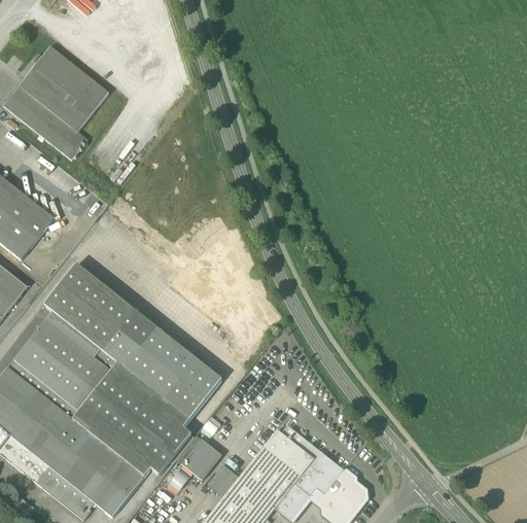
[(3,104),(72,159),(74,155),(75,157),(77,154),(75,153),(88,139),(78,131),(109,92),(50,45),(3,104)]
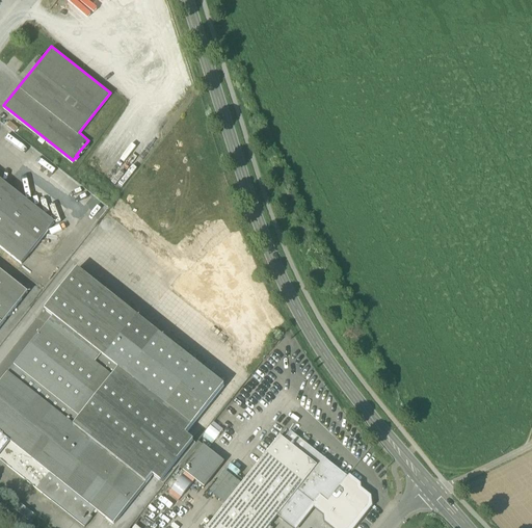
[(0,244),(22,261),(54,220),(0,177),(0,244)]
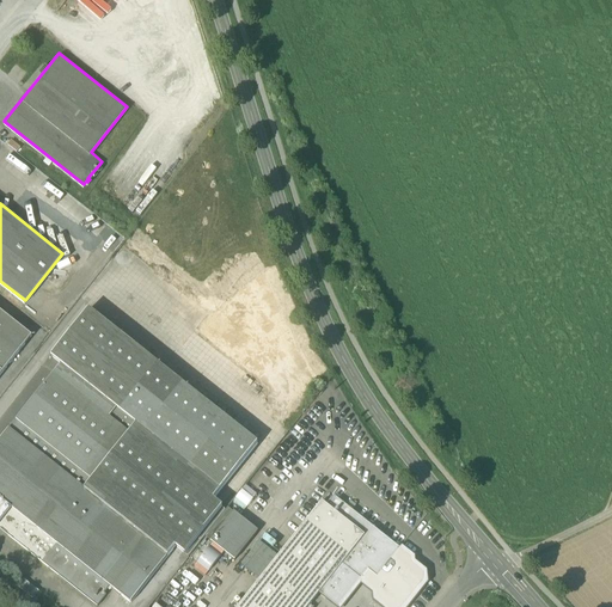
[(53,369),(109,414),(116,404),(154,357),(89,305),(50,353),(61,360),(53,369)]
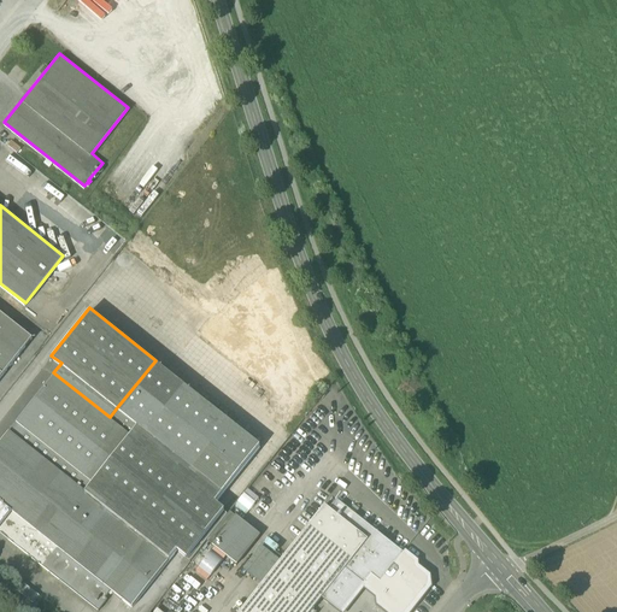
[(0,309),(0,369),(4,371),(33,335),(0,309)]
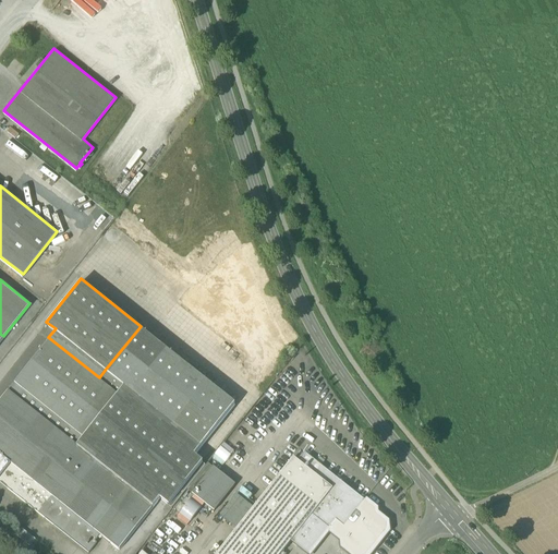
[(141,326),(106,369),(124,384),(201,445),(235,401),(141,326)]
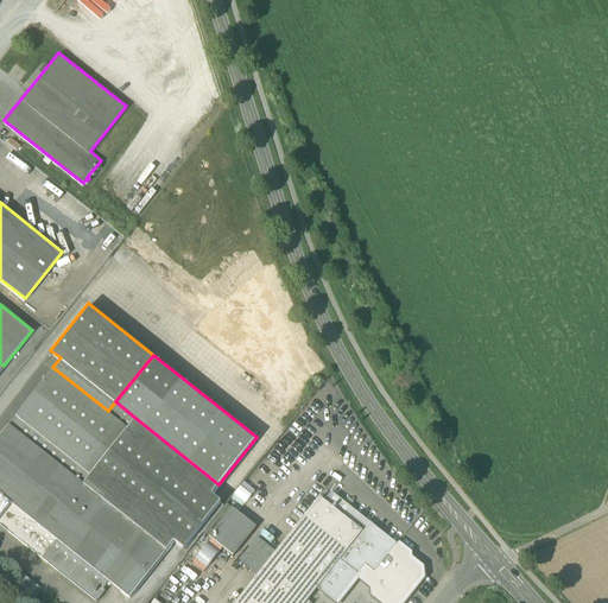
[(8,423),(83,482),(128,426),(108,411),(52,367),(8,423)]
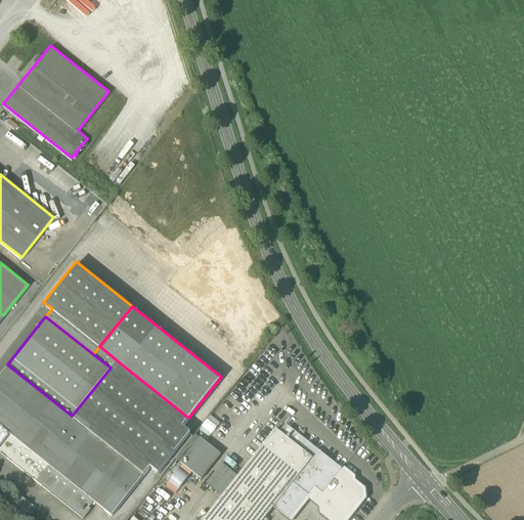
[(111,367),(117,360),(99,346),(93,354),(111,367)]
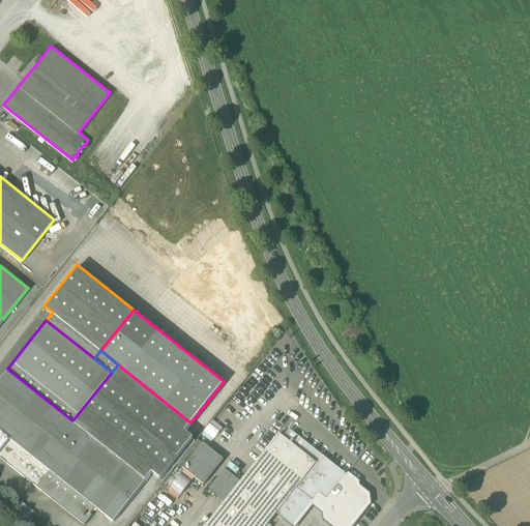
[(118,364),(112,372),(72,420),(145,478),(152,470),(163,479),(177,462),(195,439),(184,430),(190,422),(118,364)]
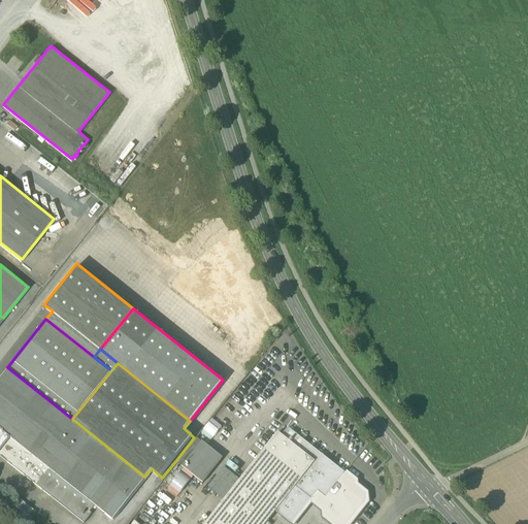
[(112,517),(144,477),(72,419),(7,367),(0,375),(0,427),(95,502),(112,517)]
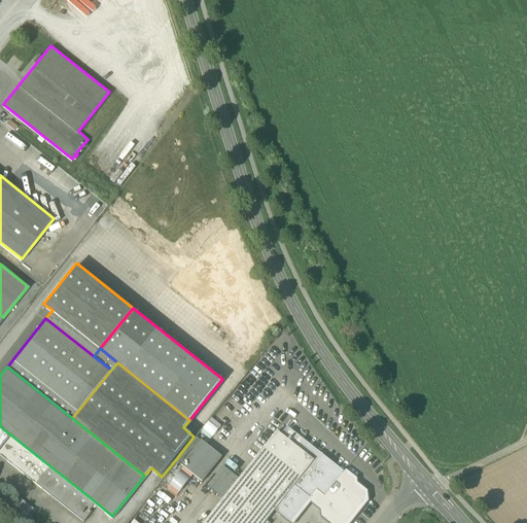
[(287,424),(281,432),(314,459),(275,508),(291,520),(311,496),(307,492),(313,485),(324,494),(345,469),(287,424)]
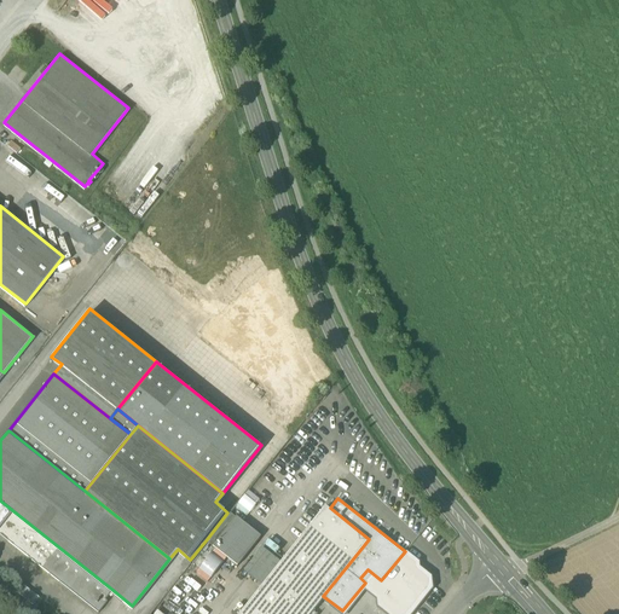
[(105,596),(111,589),(0,500),(0,531),(98,609),(108,598),(105,596)]
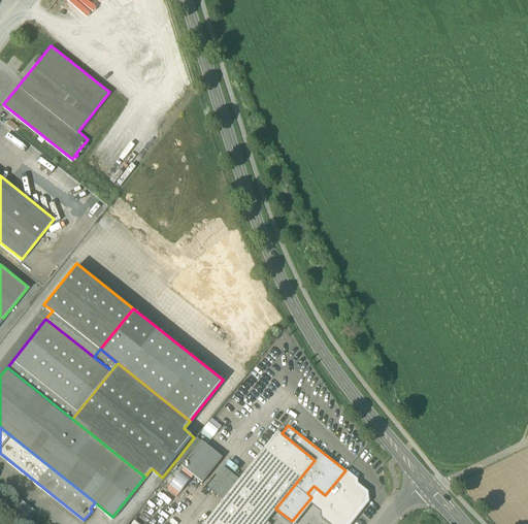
[(263,523),(275,509),(315,460),(282,433),(277,430),(202,523),(263,523)]
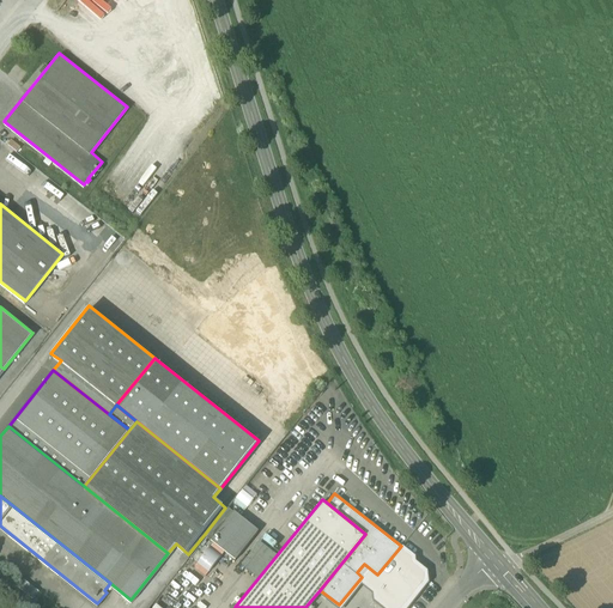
[(205,534),(211,539),(234,509),(228,504),(225,508),(205,534)]
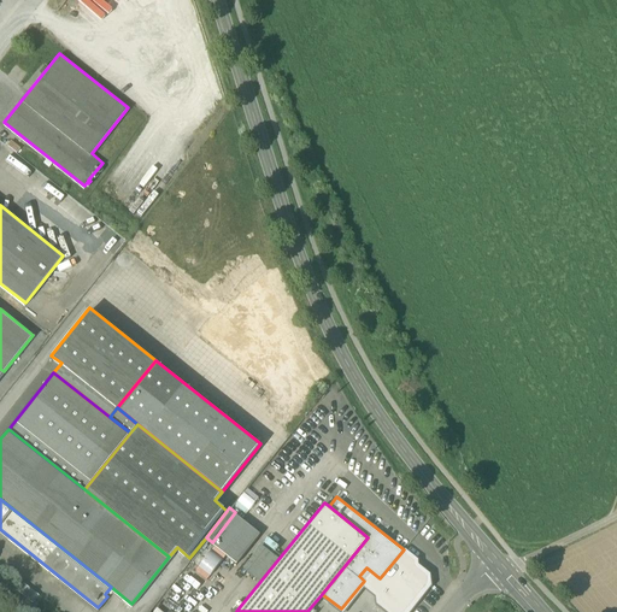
[(212,542),(236,562),(259,533),(235,512),(212,542)]
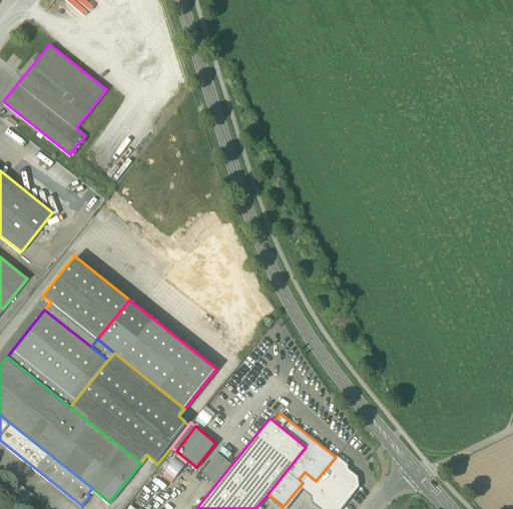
[(345,465),(336,457),(316,481),(305,472),(299,479),(303,483),(315,493),(316,499),(327,508),(336,508),(357,484),(356,477),(346,469),(345,465)]
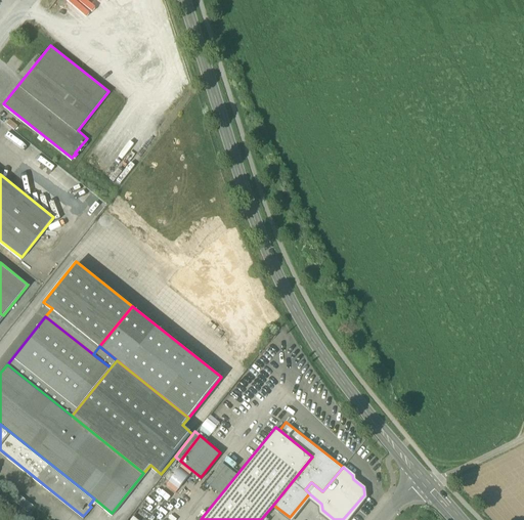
[(144,493),(131,512),(142,519),(151,519),(139,512),(149,497),(144,493)]
